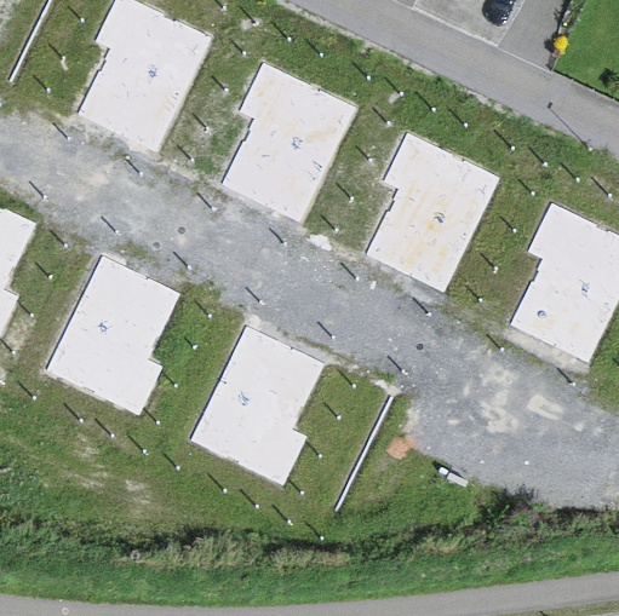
[(212,36),(136,0),(108,0),(90,39),(103,45),(70,111),(155,153),(212,36)]
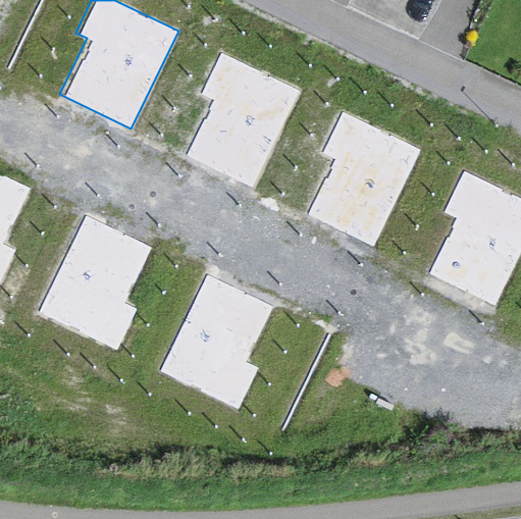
[(302,86),(219,46),(200,88),(211,93),(184,150),(255,184),(302,86)]
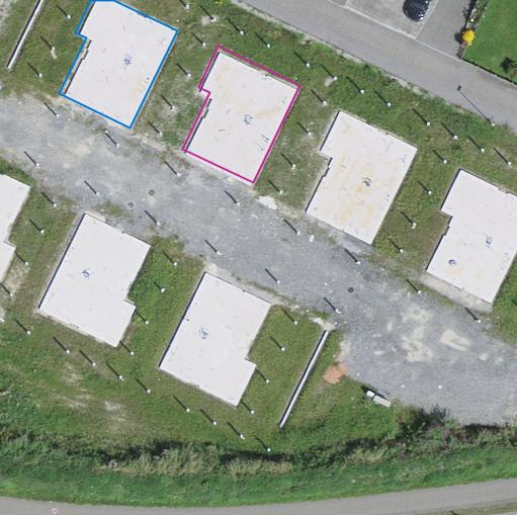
[(424,147),(342,106),(322,148),(333,154),(306,209),(376,243),(424,147)]
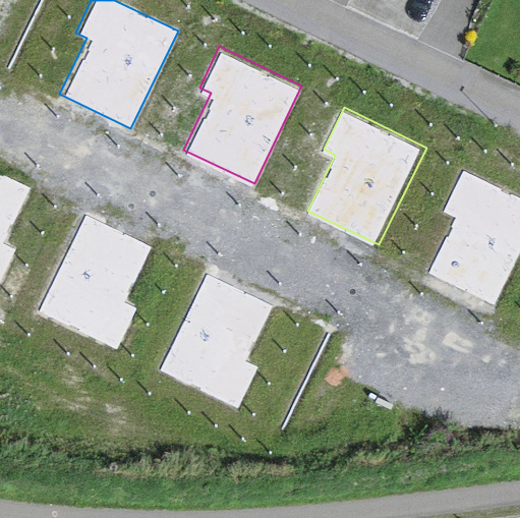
[(519,265),(519,195),(465,169),(445,211),(456,217),(428,273),(500,307),(519,265)]
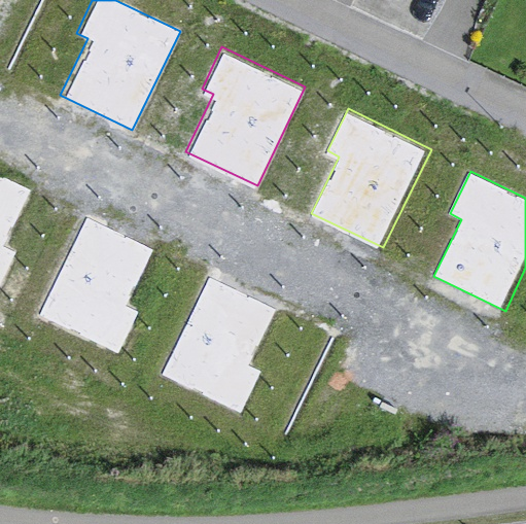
[(0,290),(18,254),(5,249),(33,193),(0,176),(0,290)]
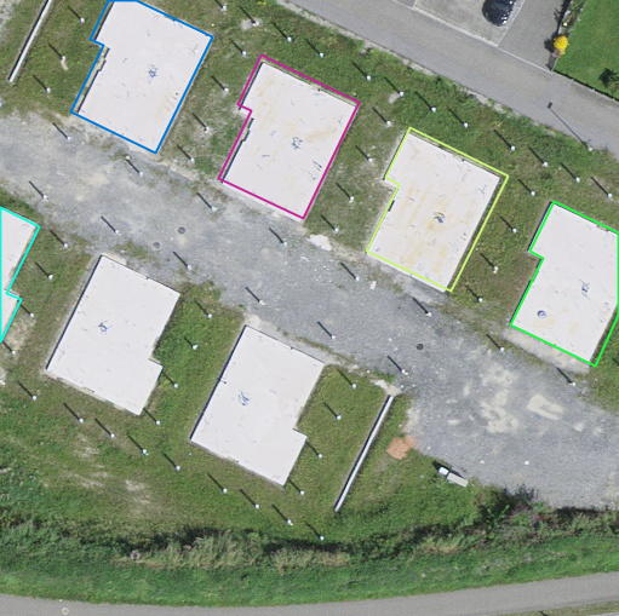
[(40,369),(138,416),(162,368),(148,361),(181,294),(97,253),(40,369)]
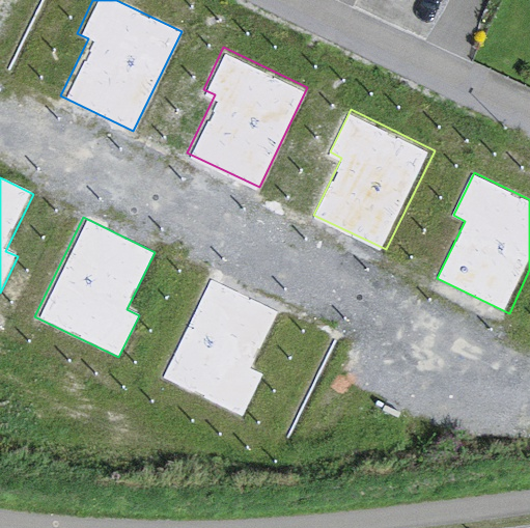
[(155,374),(239,416),(259,373),(247,367),(275,310),(203,276),(155,374)]
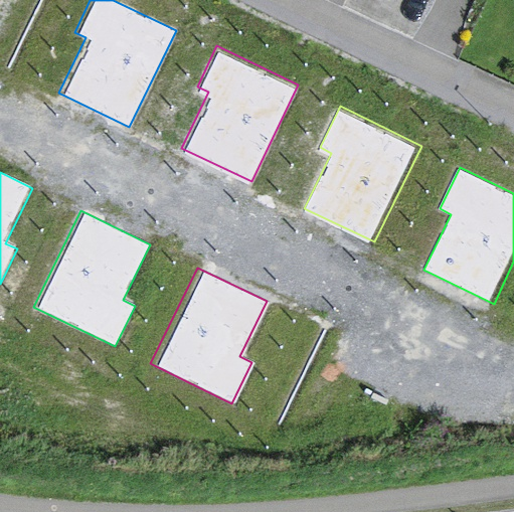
All buildings are outlined.
